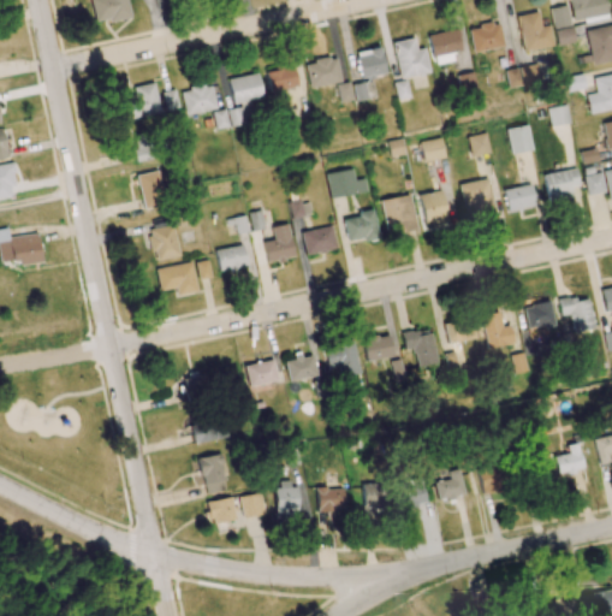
[(132,17),(129,0),(93,0),(97,24),(132,17)]
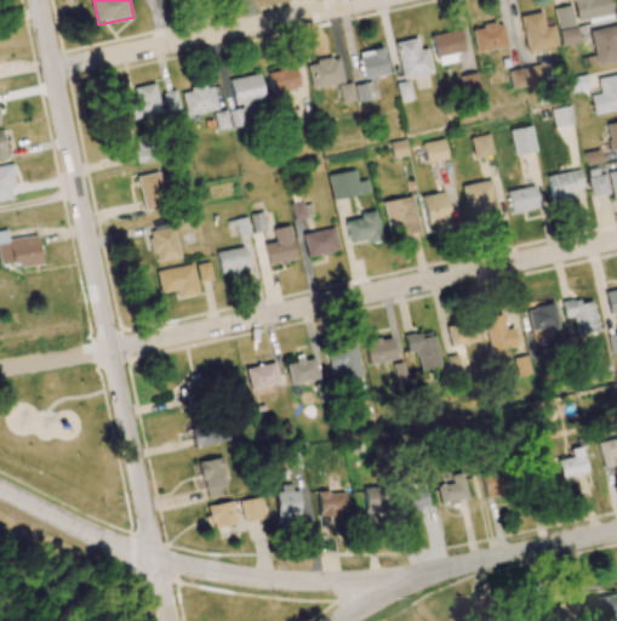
[(560,29),(578,26),(578,21),(615,15),(612,0),(573,0),(575,5),(556,9),(560,29)]
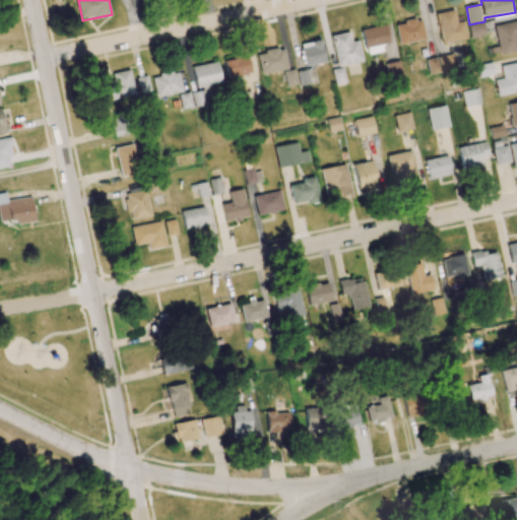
[(464,22),(458,23),(455,9),(438,14),(444,44),(468,39),(464,22)]
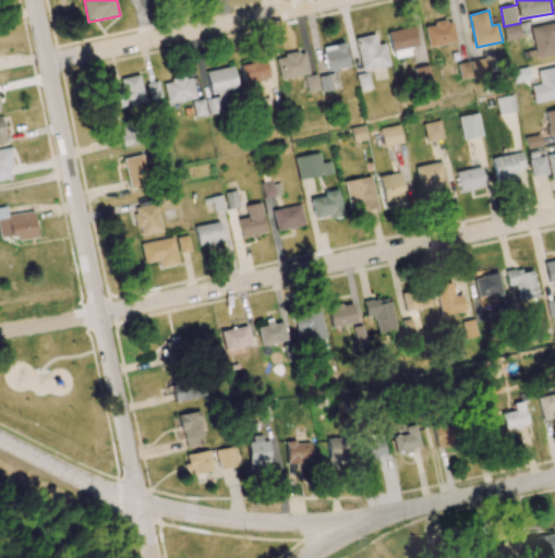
[(427,25),(431,47),(458,43),(455,21),(427,25)]
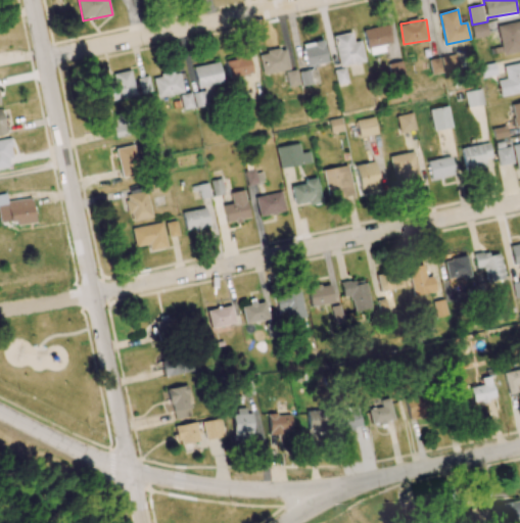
[(519,20),(498,26),(506,56),(519,52),(519,20)]
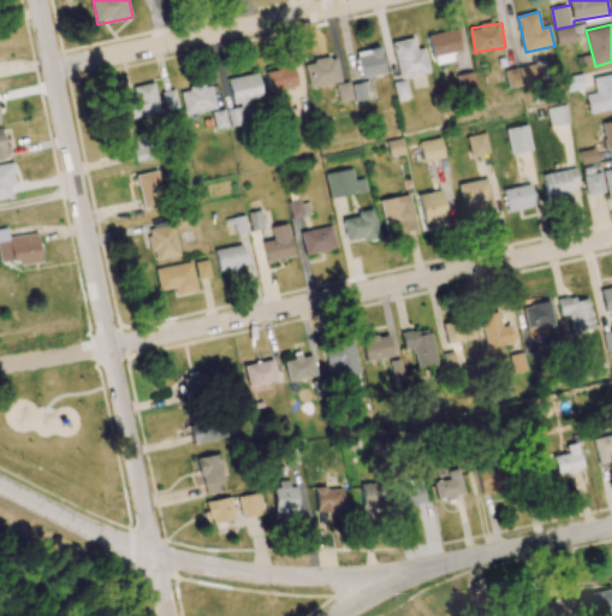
[(557,30),(558,46),(577,42),(575,27),(557,30)]
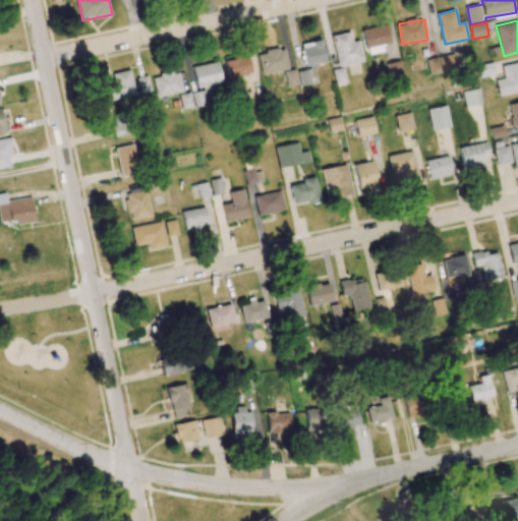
[(385,44),(392,43),(389,25),(364,29),(368,54),(386,52),(385,44)]
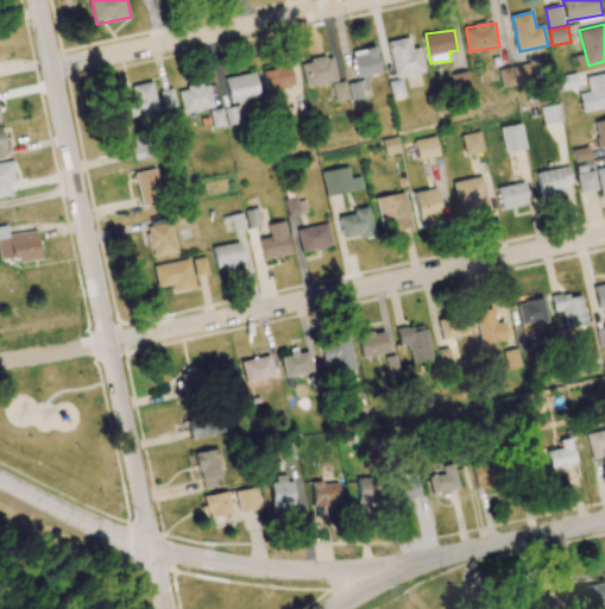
[(389,43),(397,79),(427,71),(421,48),(414,50),(411,37),(389,43)]
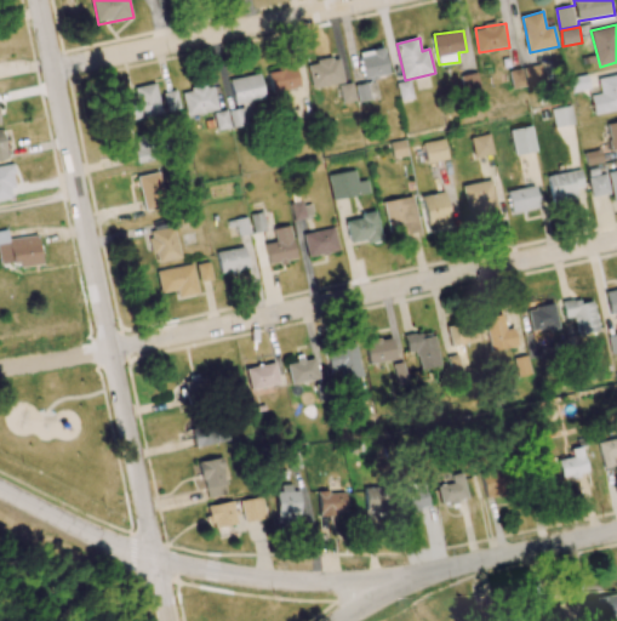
[(390,75),(387,47),(361,51),(365,79),(390,75)]
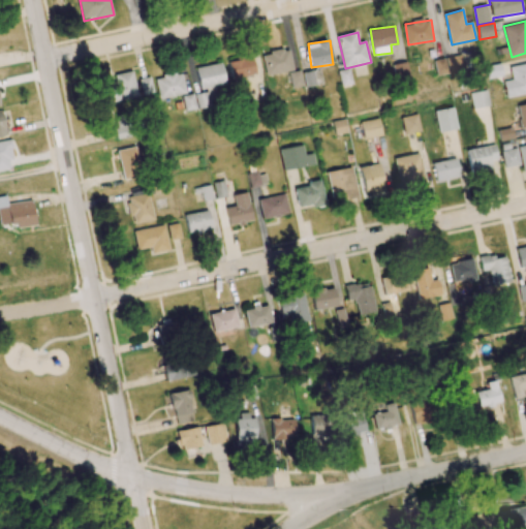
[(296,69),(289,49),(264,55),(269,76),(296,69)]
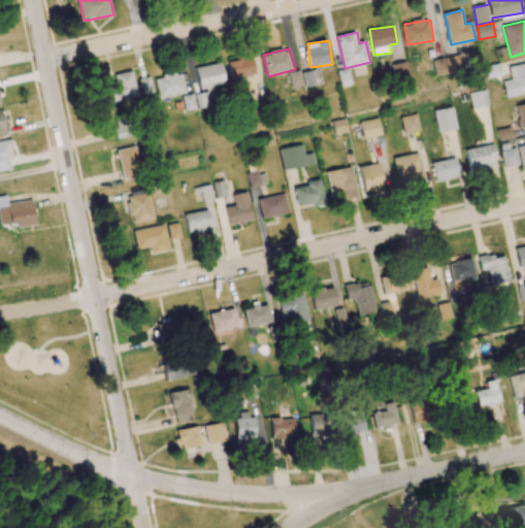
[(232,78),(256,74),(253,57),(229,61),(232,78)]
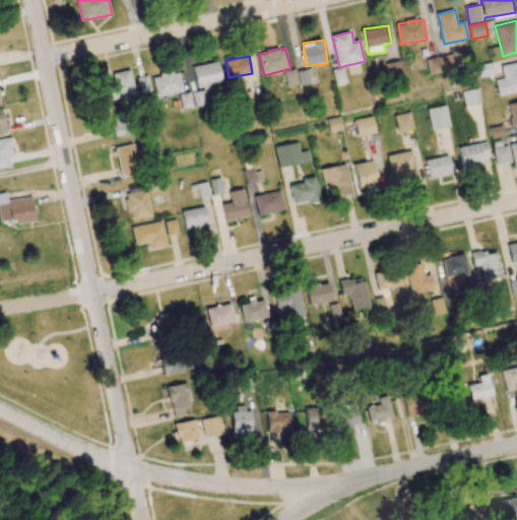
[(442,57),(428,59),(430,74),(449,71),(447,56),(442,57)]
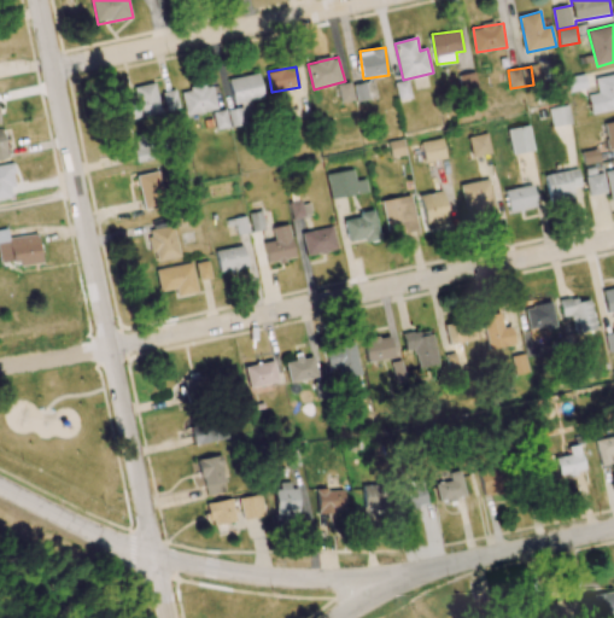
[(265,98),(259,73),(231,80),(235,105),(265,98)]
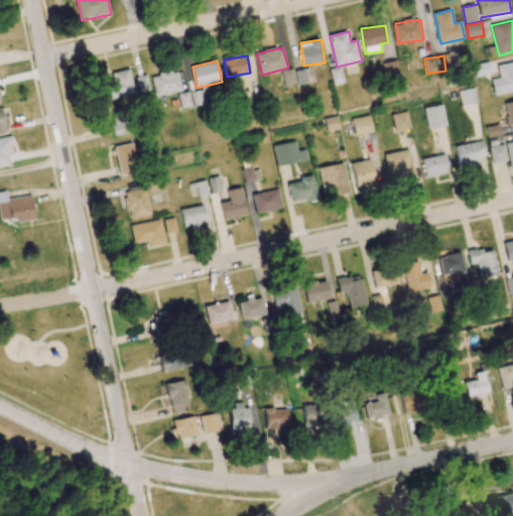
[(384,62),(388,82),(402,79),(398,60),(384,62)]
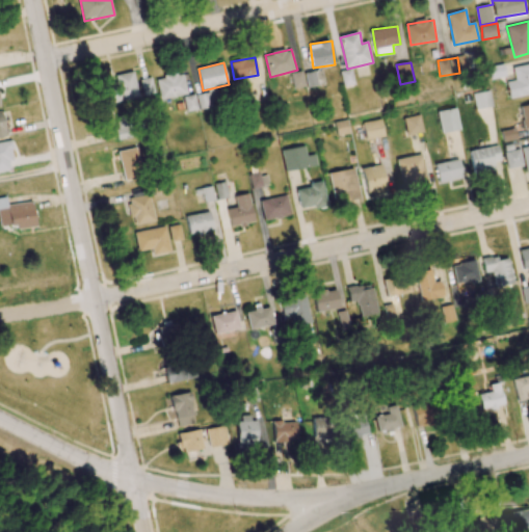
[(528,64),(514,68),(517,80),(508,82),(511,99),(528,95),(528,64)]
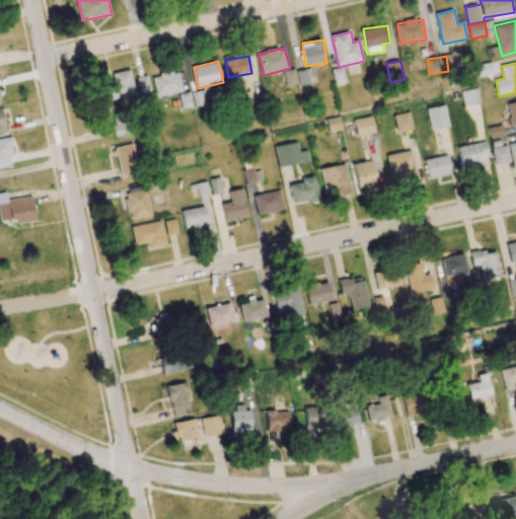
[(480,65),(481,76),(494,75),(492,64),(480,65)]
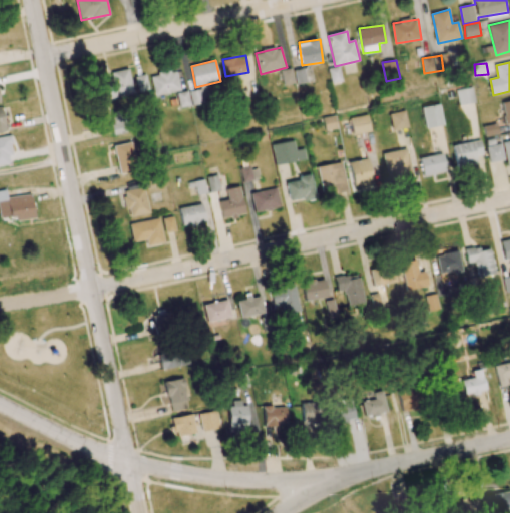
[(344,82),(340,66),(329,69),(334,85),(344,82)]
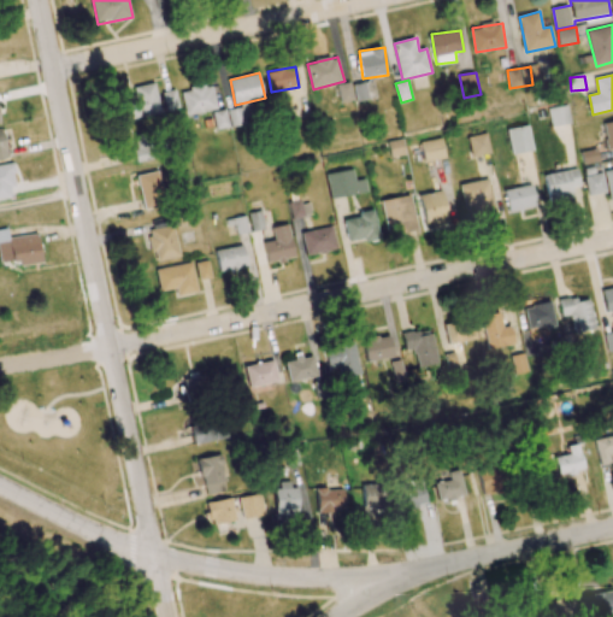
[(355,100),(352,82),(339,84),(342,103),(355,100)]
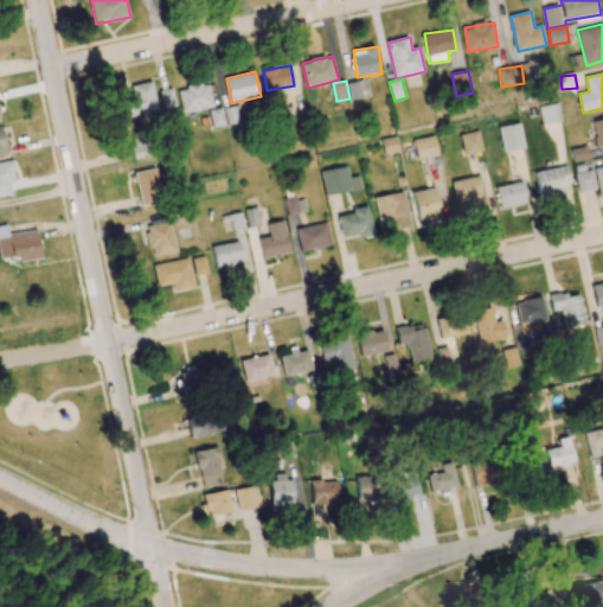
[(364,97),(359,81),(348,83),(353,101),(364,97)]
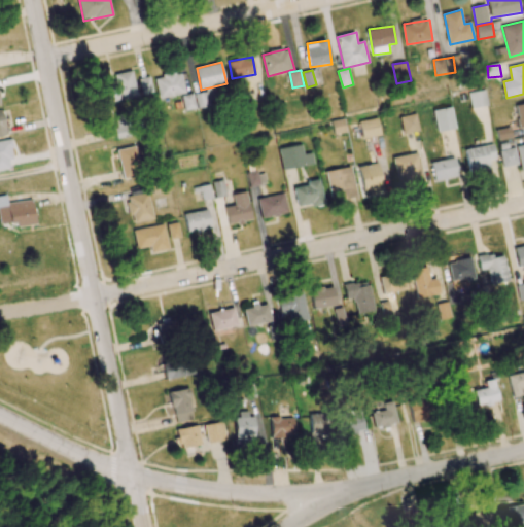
[(107,83),(109,102),(138,98),(135,71),(115,74),(116,82),(107,83)]
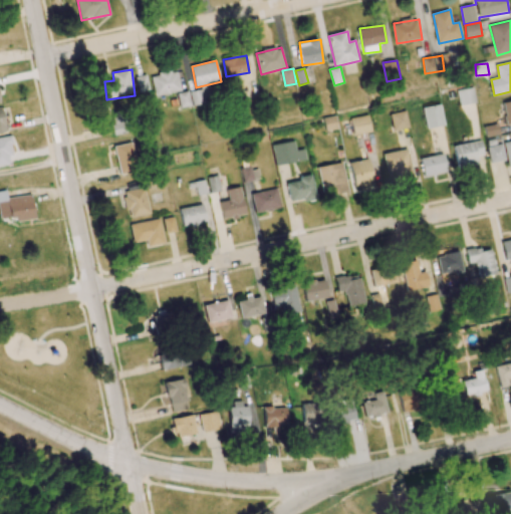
[(153,73),(156,95),(182,92),(180,70),(153,73)]
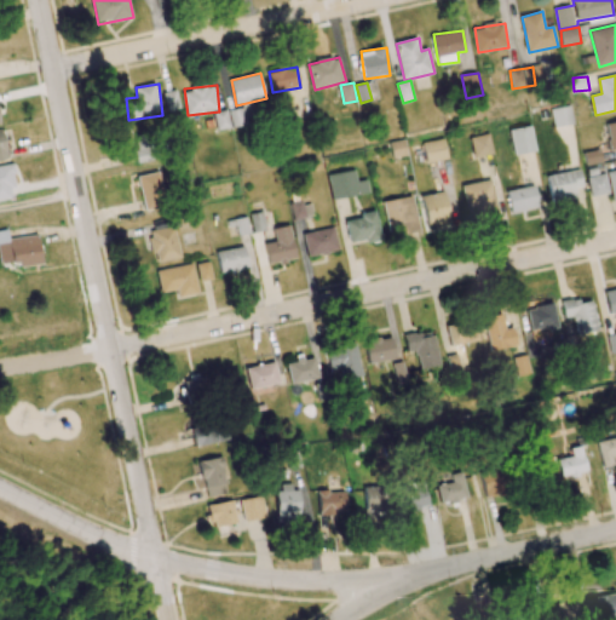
[(168,110),(180,109),(179,91),(166,92),(168,110)]
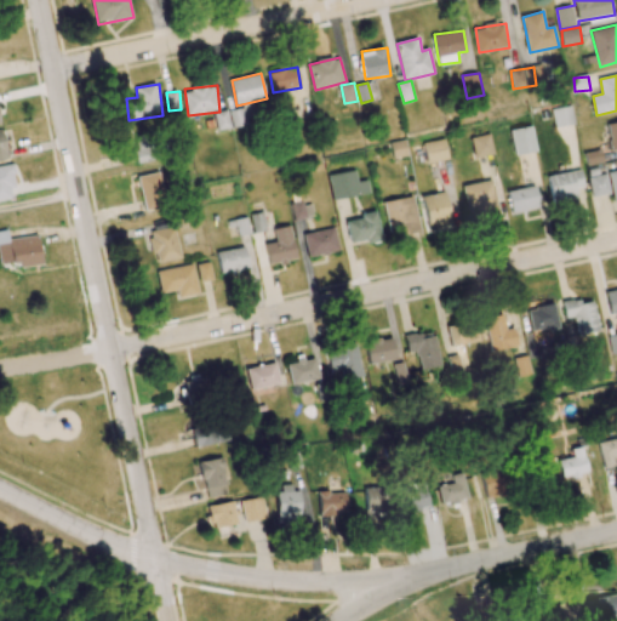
[(218,131),(255,125),(251,106),(215,112),(218,131)]
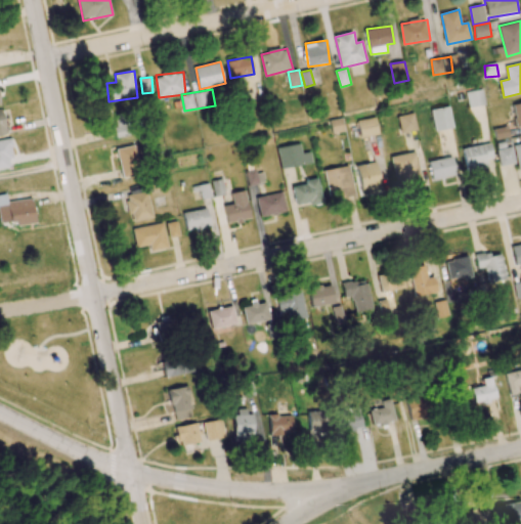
[(470,107),(487,104),(484,89),(468,92),(470,107)]
